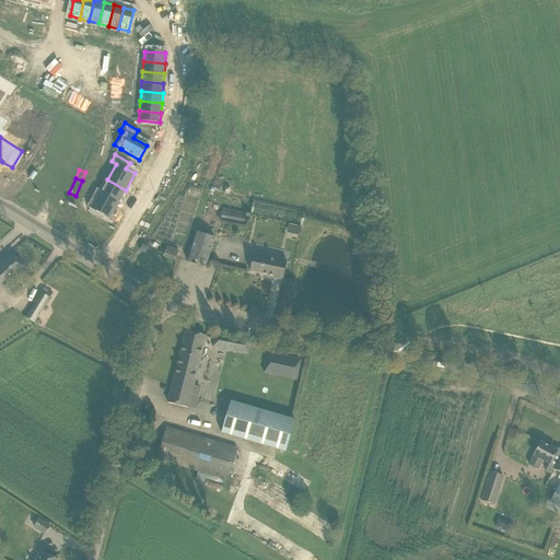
[(105,178),(98,190),(119,201),(126,190),(107,179),(105,178)]
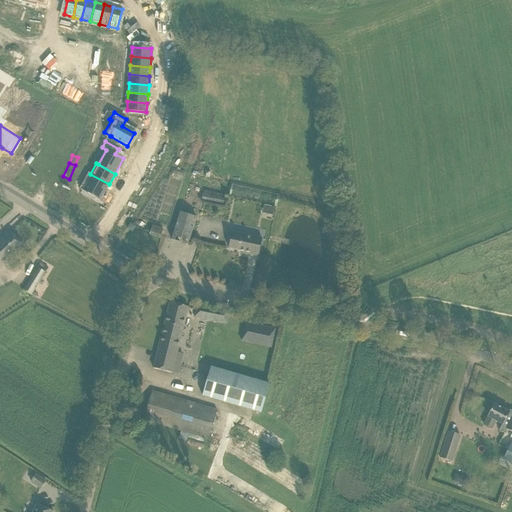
[(88,172),(79,188),(89,194),(89,195),(94,197),(100,200),(109,184),(90,174),(88,172)]
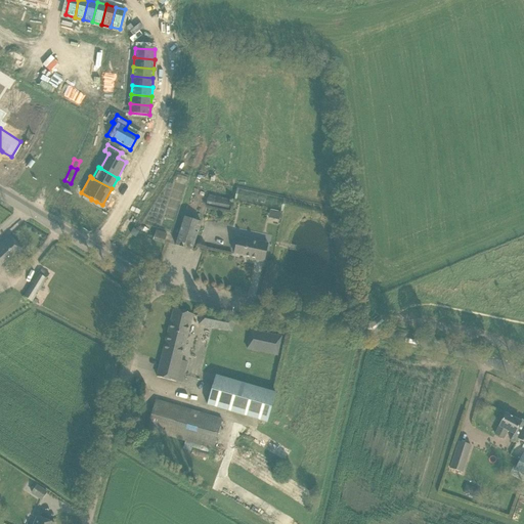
[(211,207),(228,210),(230,202),(207,198),(206,206),(211,207)]
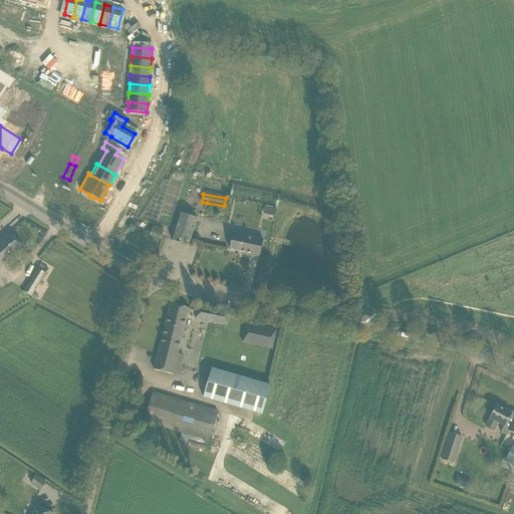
[(272,215),(274,208),(263,205),(262,213),(272,215)]
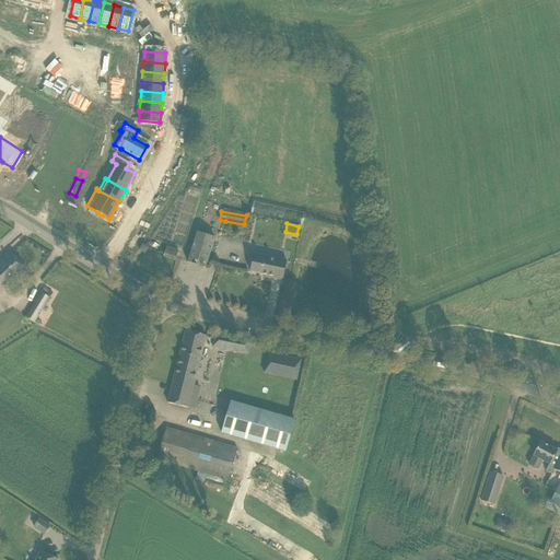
[(187,263),(205,268),(208,257),(214,237),(197,232),(190,252),(187,263)]
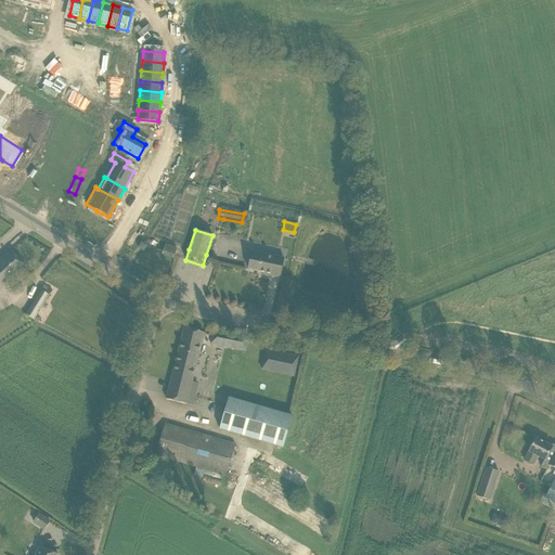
[(163,253),(173,256),(176,248),(166,244),(163,253)]
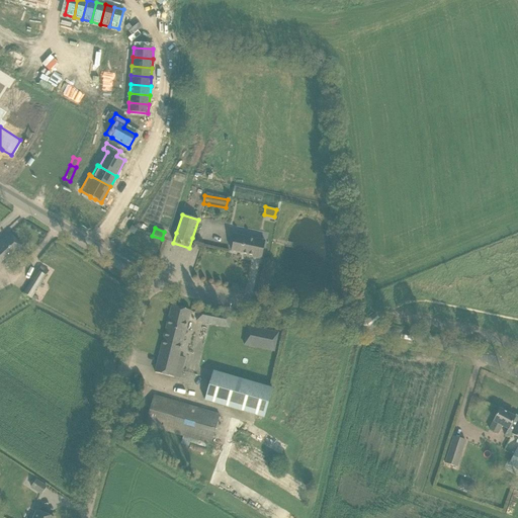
[(0,266),(22,247),(10,234),(0,242),(0,266)]
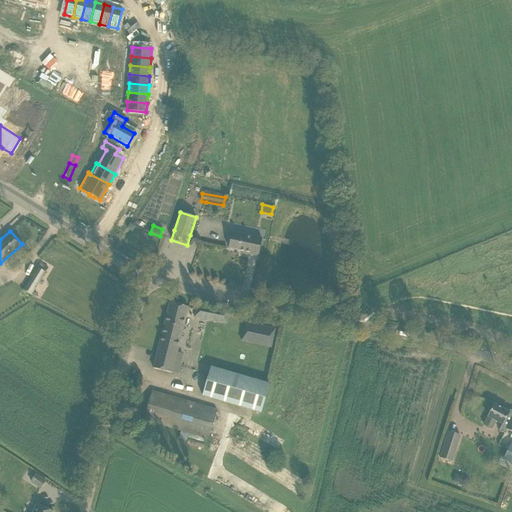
[(244,253),(257,256),(261,238),(232,232),(229,248),(244,252),(244,253)]
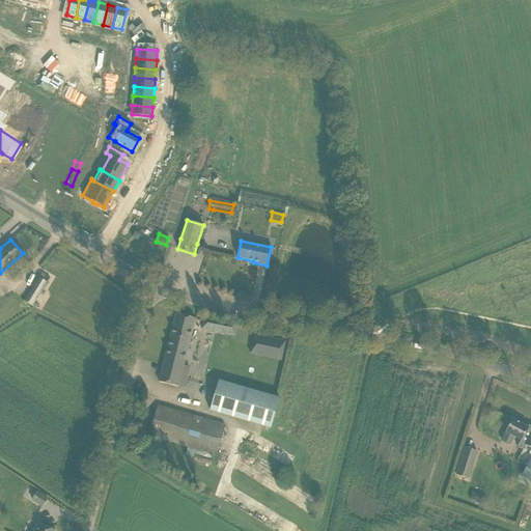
[(50,278),(47,276),(49,273),(44,270),(24,301),(32,306),(50,278)]
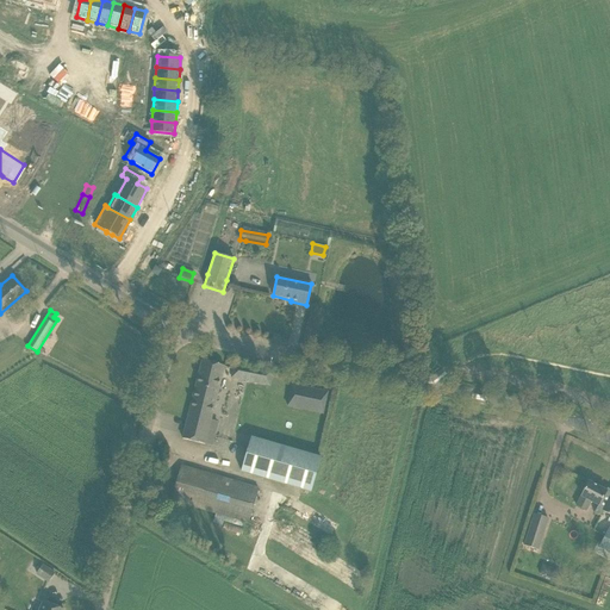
[(181,441),(204,446),(224,366),(201,360),(181,441)]
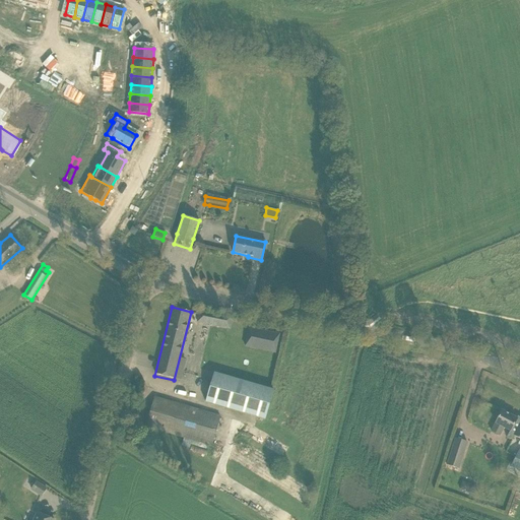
[(197,322),(207,324),(231,329),(233,317),(199,310),(197,322)]
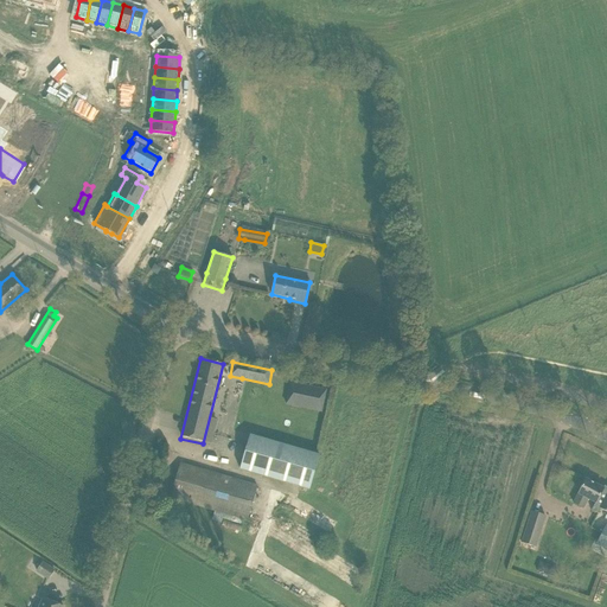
[(321,408),(325,390),(289,383),(285,404),(298,407),(299,403),(321,408)]
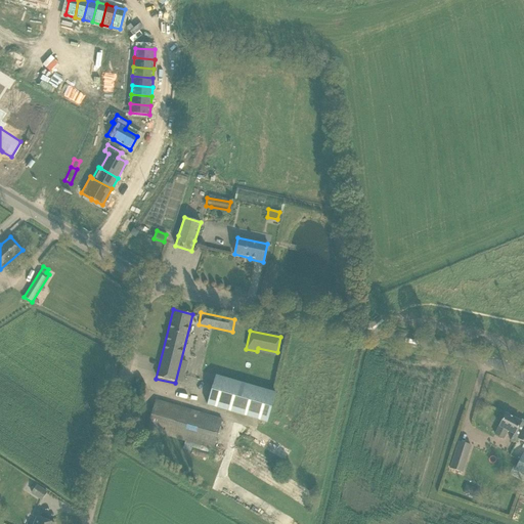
[(275,393),(216,376),(207,405),(267,423),(275,393)]
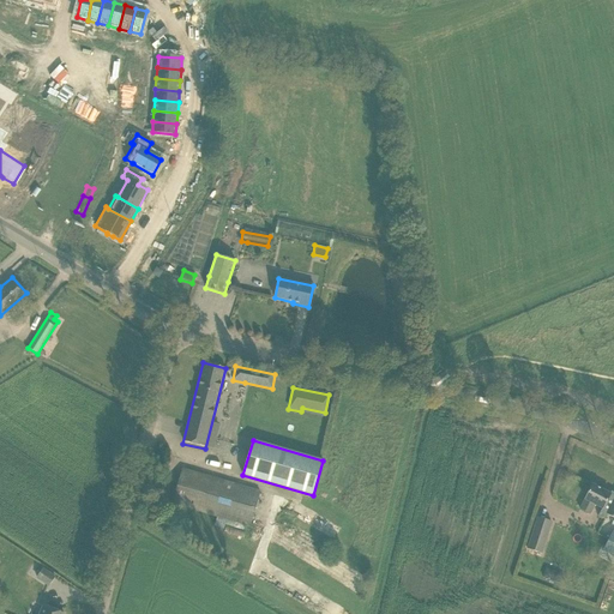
[(173,504),(184,507),(250,527),(259,492),(182,469),(173,504)]
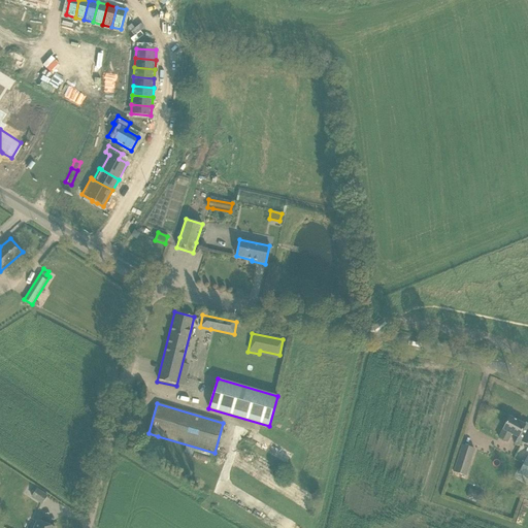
[(514,443),(520,447),(522,442),(527,446),(527,424),(525,423),(524,425),(509,417),(498,438),(506,442),(510,434),(518,437),(514,443)]
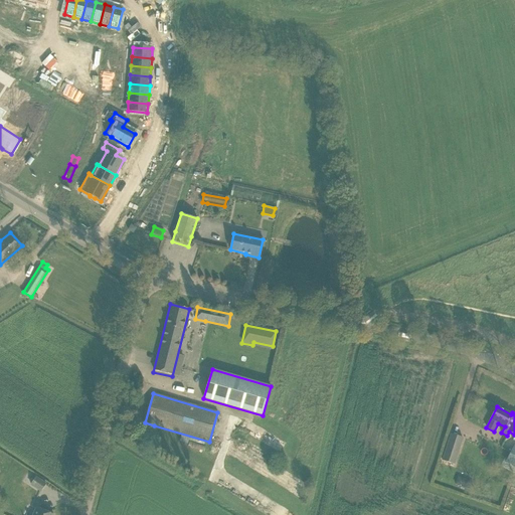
[(443,461),(454,465),(463,438),(451,435),(443,461)]
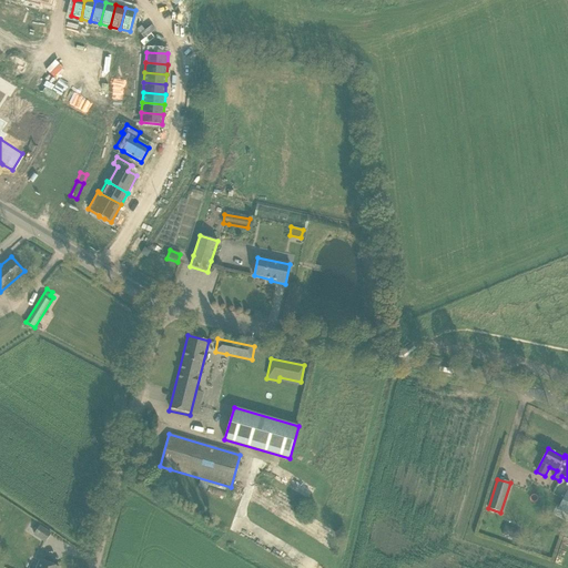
[(567,492),(557,509),(567,515),(567,492)]
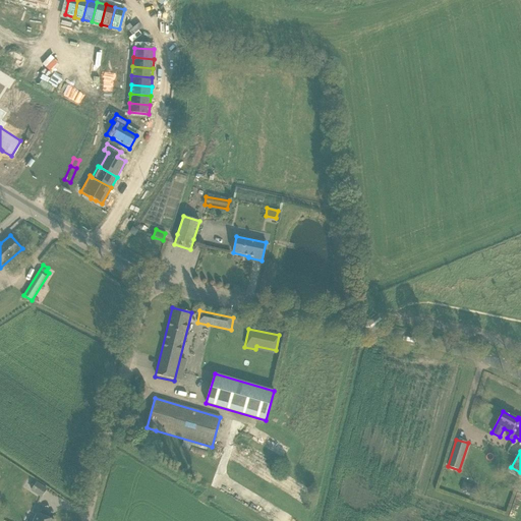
[(31,490),(42,498),(47,489),(36,482),(31,490)]
